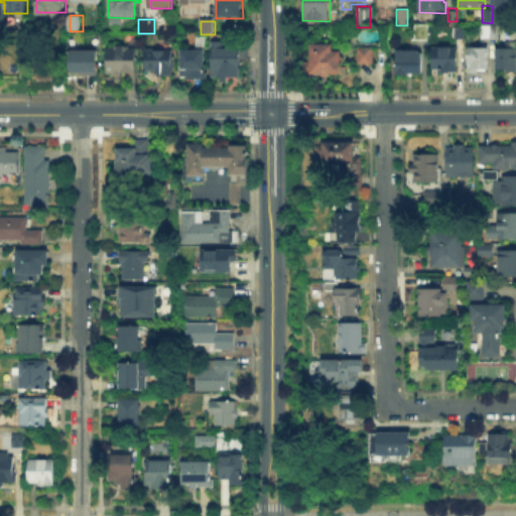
[(452,40),(452,25),(463,25),(463,41),(452,40)]
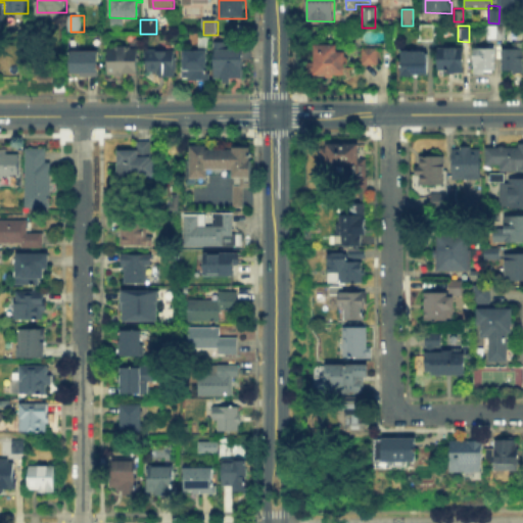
[(489,40),(489,26),(503,26),(503,40),(489,40)]
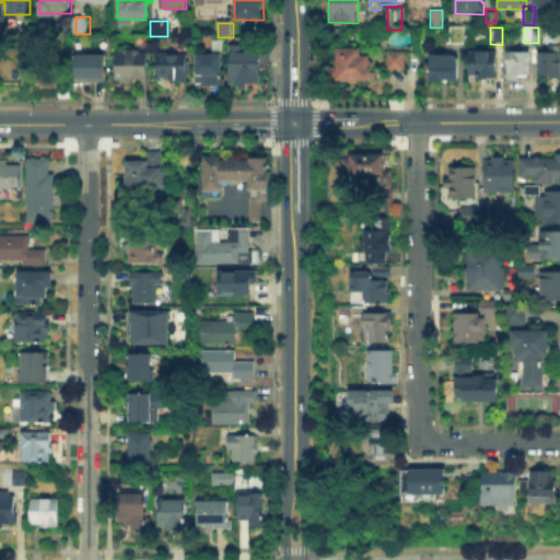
[(451,41),(451,28),(465,28),(465,41),(451,41)]
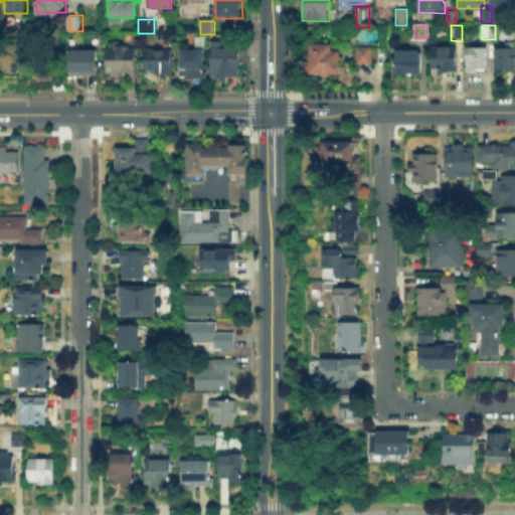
[(332,43),(332,52),(340,52),(340,74),(310,74),(310,43),(332,43)]
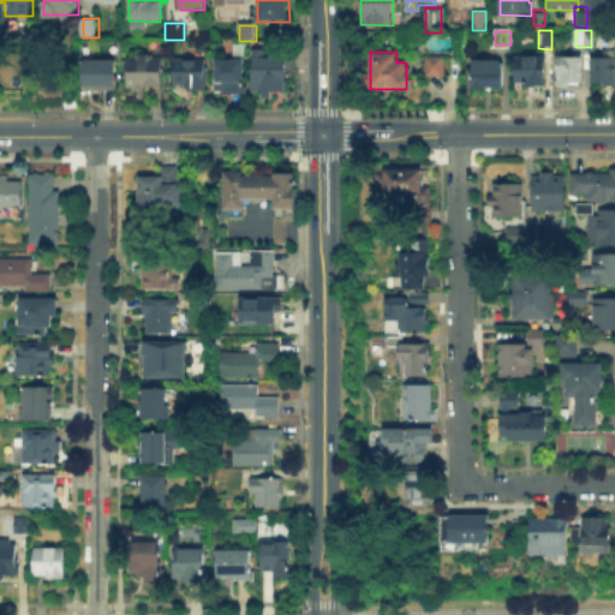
[(127,88),(127,53),(162,53),(162,88),(127,88)]
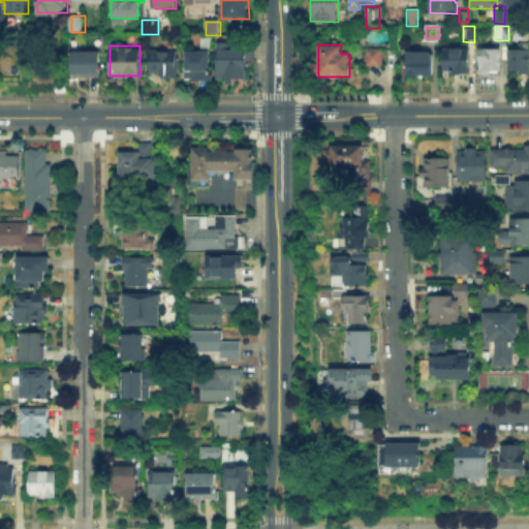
[(366,66),(367,48),(386,48),(386,65),(382,65),(382,66),(366,66)]
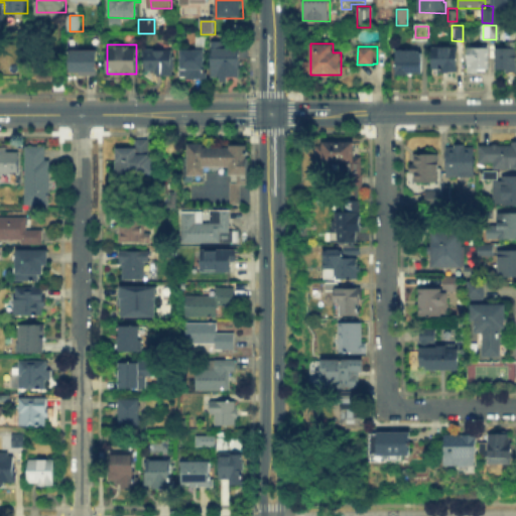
[(66,74),(66,47),(96,48),(95,74),(66,74)]
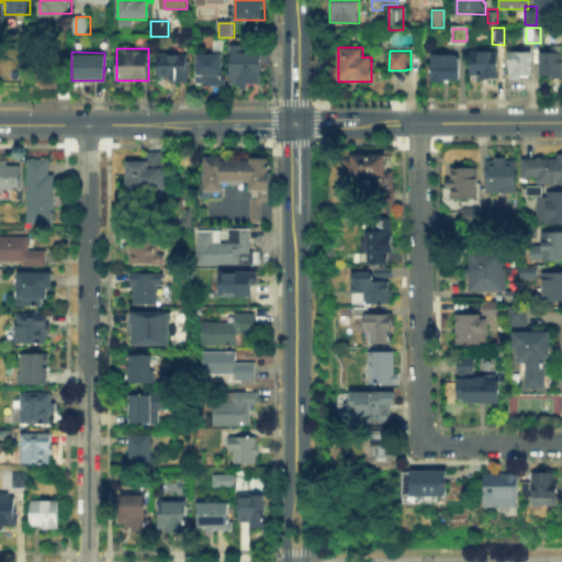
[(231,83),(232,52),(262,52),(262,83),(231,83)]
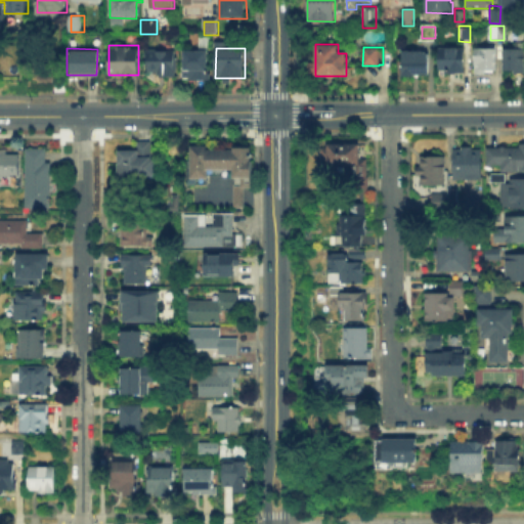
[(505,50),(515,50),(515,48),(523,48),(523,72),(505,72),(505,50)]
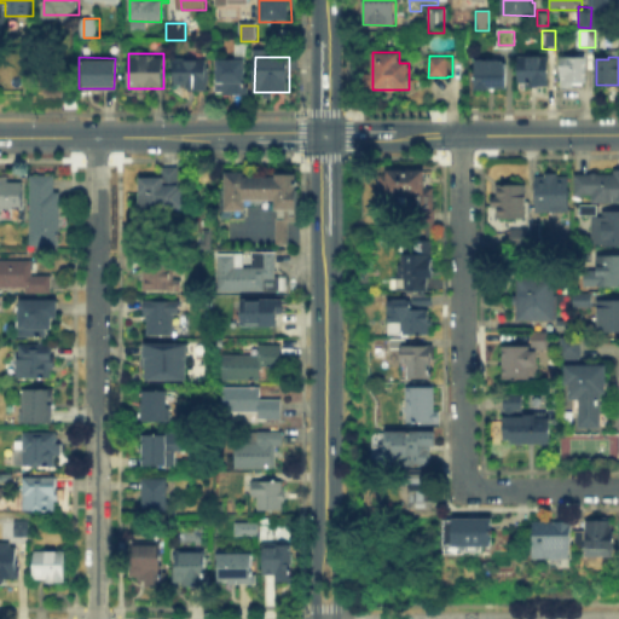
[(519,58),(549,58),(549,87),(519,87),(519,58)]
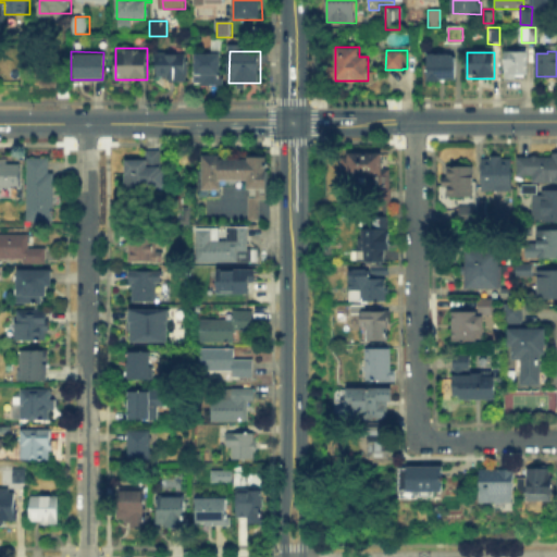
[(195,77),(195,53),(222,54),(222,77),(195,77)]
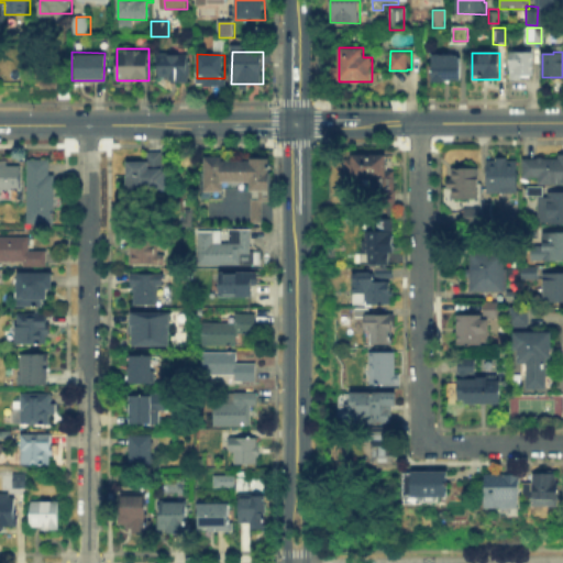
[(188,77),(188,84),(169,84),(169,77),(157,77),(158,55),(188,55),(188,77)]
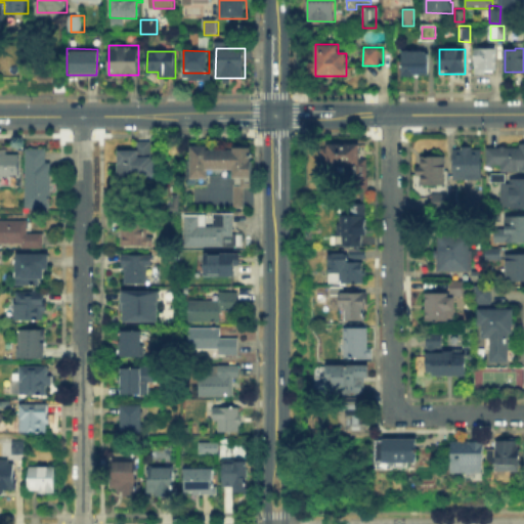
[(475,51),(494,51),(493,74),(474,73),(475,51)]
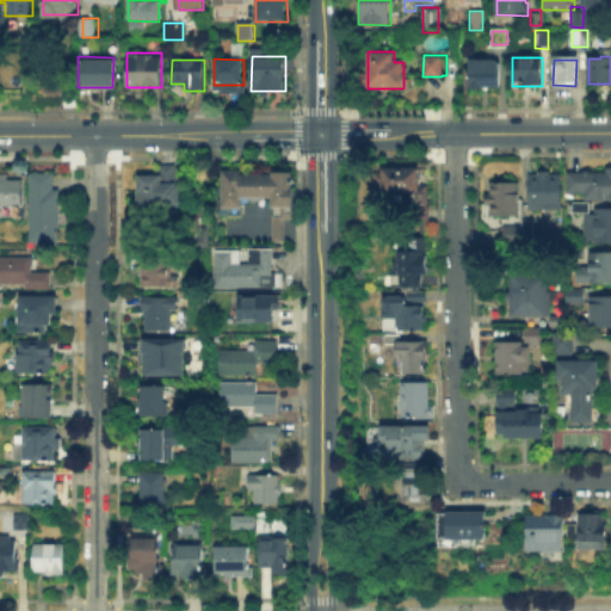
[(470,63),(499,63),(499,91),(470,91),(470,63)]
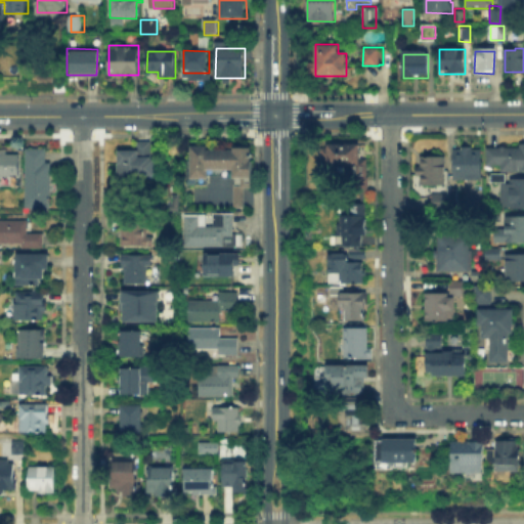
[(151,139),(151,151),(155,151),(155,176),(119,176),(120,151),(136,151),(136,139),(151,139)]
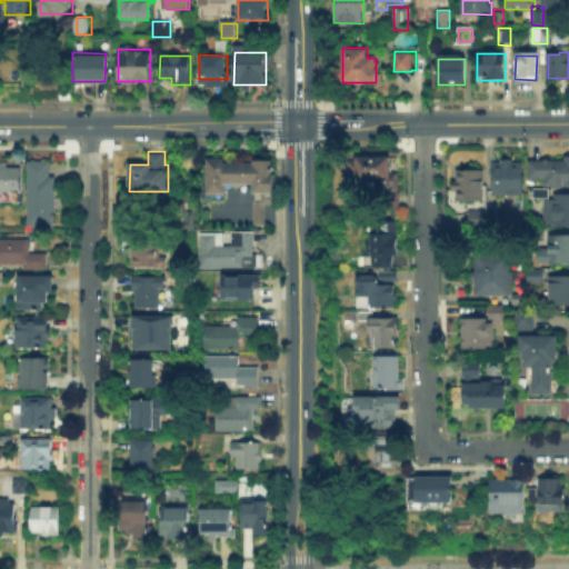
[(389,170),(398,170),(398,191),(400,191),(400,203),(381,203),(381,181),(353,180),(353,169),(353,157),(389,157),(389,170)]
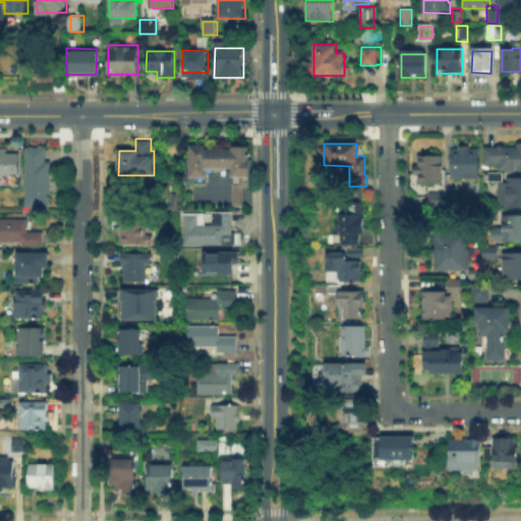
[(207,146),(207,149),(236,149),(236,147),(251,147),(251,184),(249,184),(249,186),(243,186),(243,206),(233,206),(233,173),(206,173),(206,183),(189,183),(189,148),(191,148),(191,146),(207,146)]
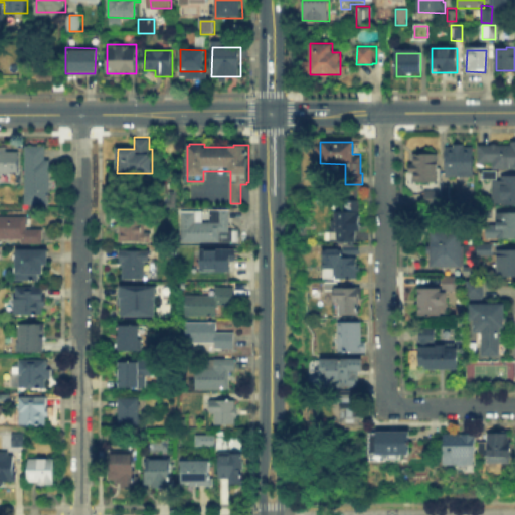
[(45,145),(45,161),(50,161),(50,205),(25,205),(25,145),(45,145)]
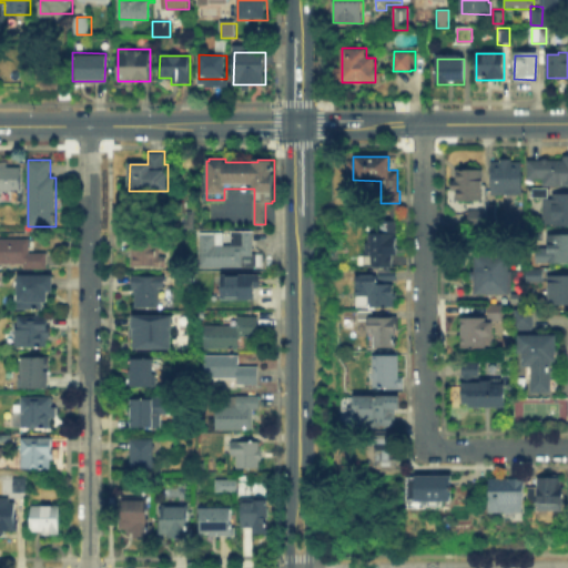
[(567,188),(543,188),(543,180),(528,180),(528,160),(567,160),(567,188)]
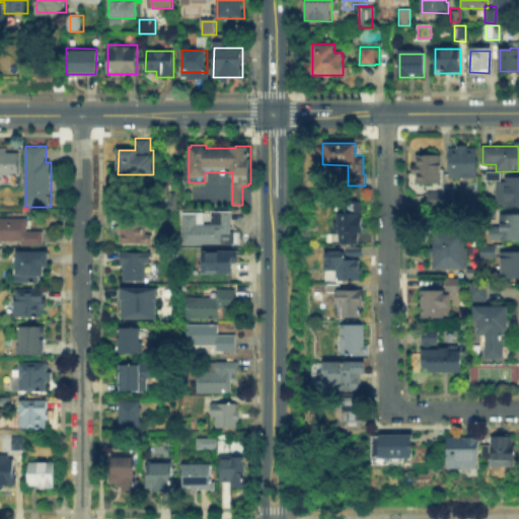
[(1,175),(0,175),(0,149),(17,150),(17,171),(1,171),(1,175)]
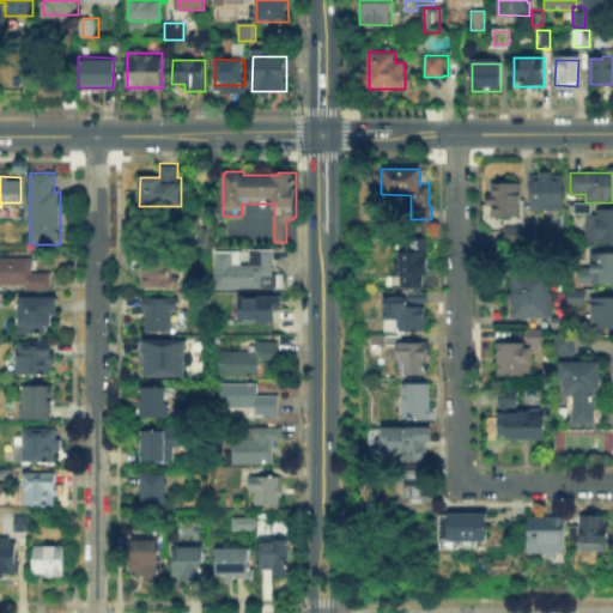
[(530,207),(530,176),(563,176),(563,207),(530,207)]
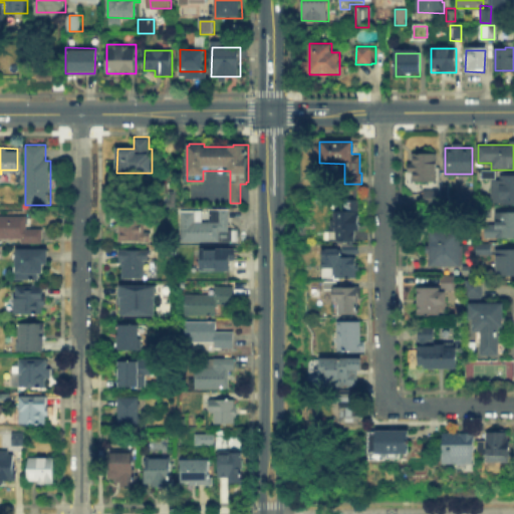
[(413,157),(437,157),(437,182),(413,182),(413,157)]
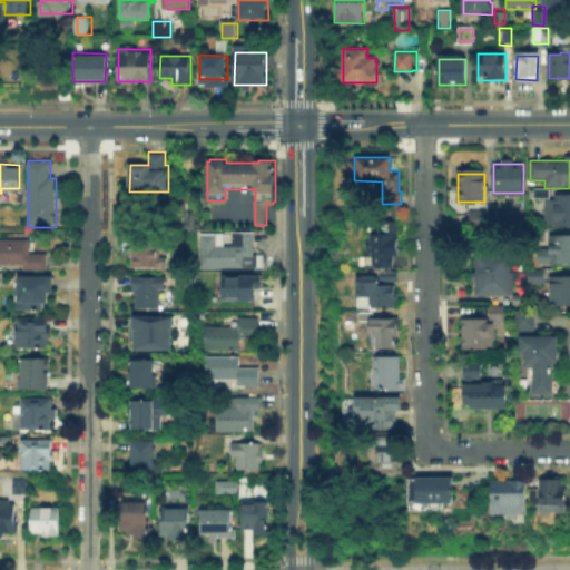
[(533,200),(533,189),(549,189),(549,200),(533,200)]
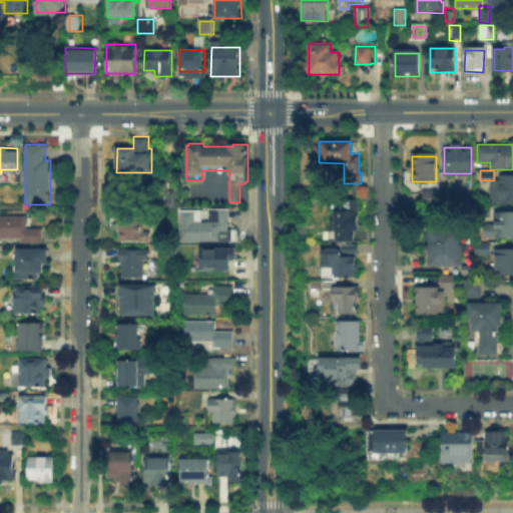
[(500,178),(512,178),(512,205),(500,205),(500,178)]
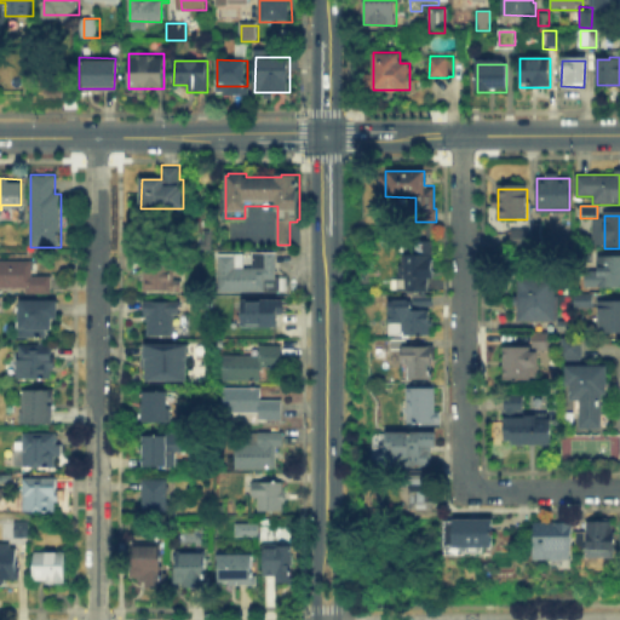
[(507,244),(507,227),(528,228),(528,244),(507,244)]
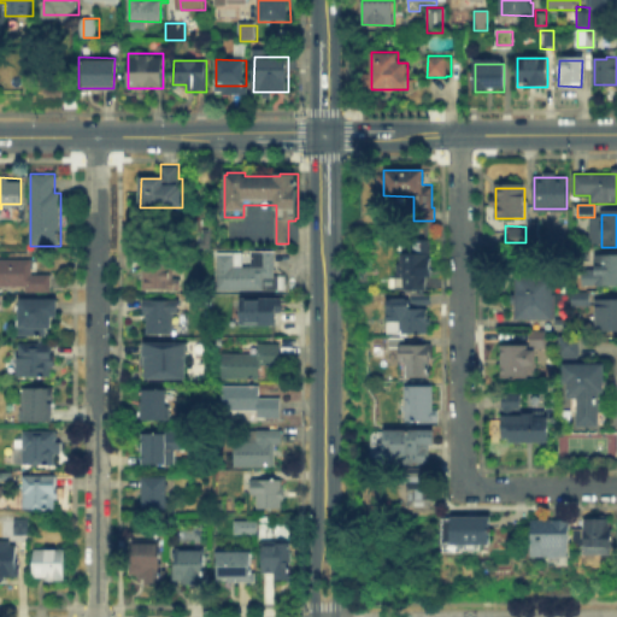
[(198,247),(198,228),(211,228),(211,247),(198,247)]
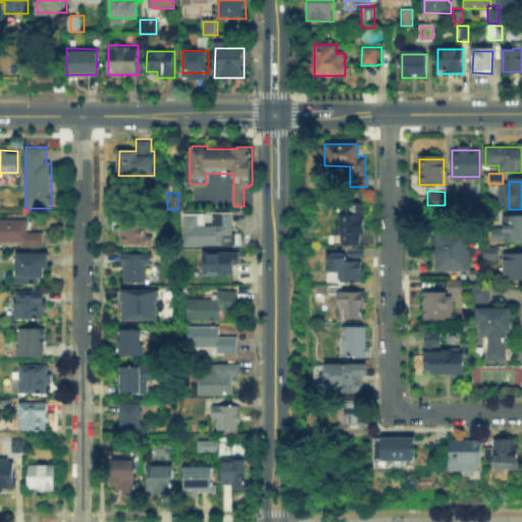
[(342,246),(337,245),(337,216),(342,216),(342,207),(362,207),(362,229),(356,229),(356,246),(342,246)]
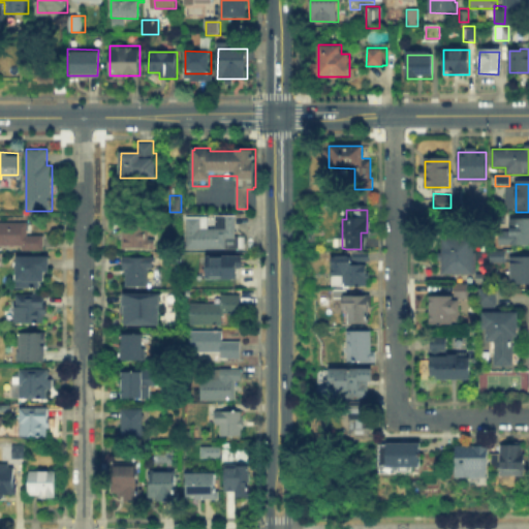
[(494,219),(494,211),(503,211),(503,219),(494,219)]
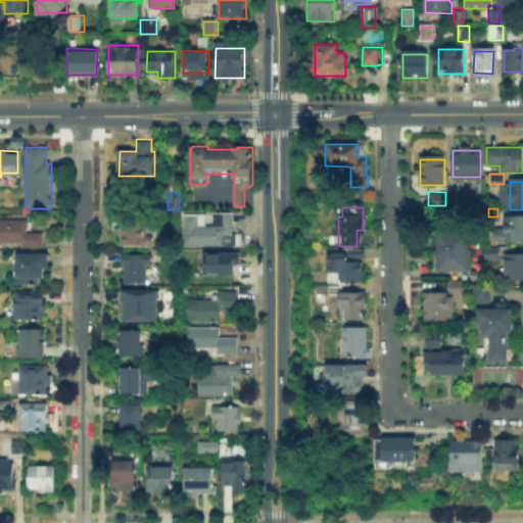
[(204,214),(204,228),(211,228),(211,215),(232,215),(232,233),(241,233),(241,247),(185,246),(185,214),(204,214)]
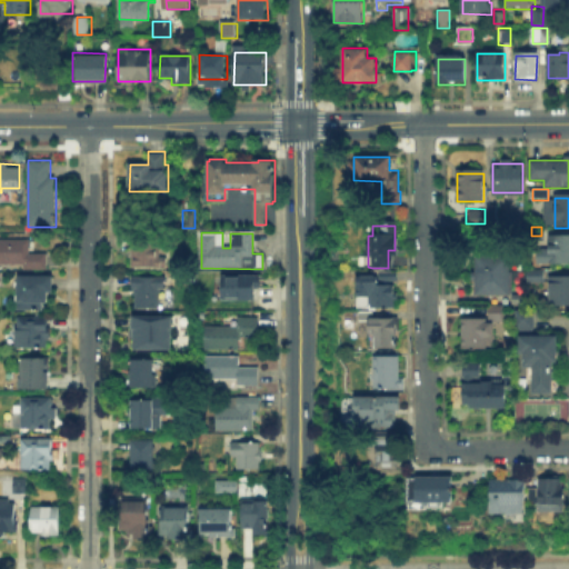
[(158,247),(158,255),(168,255),(168,267),(158,267),(158,268),(132,268),(132,237),(158,237),(158,247)]
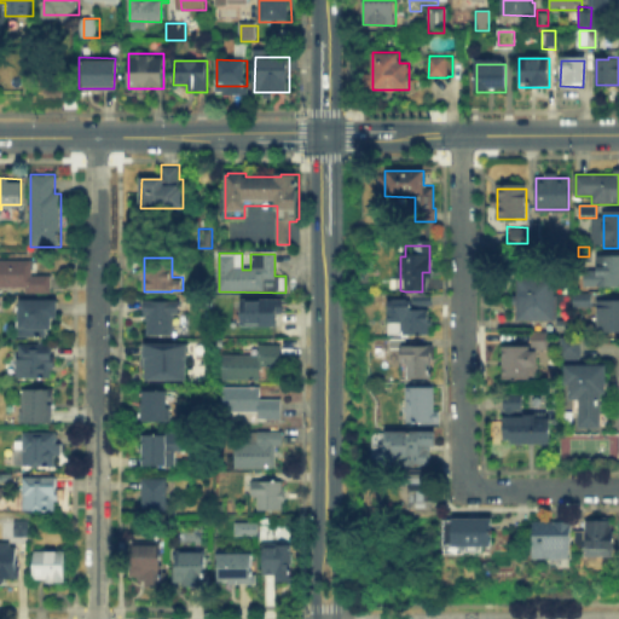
[(618,287),(597,287),(597,259),(618,259),(618,287)]
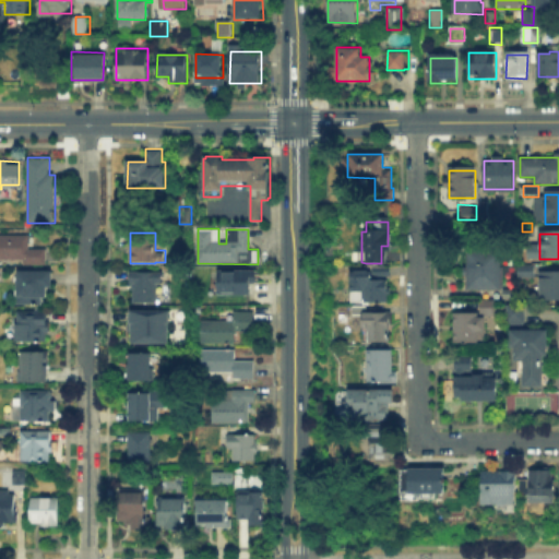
[(0,258),(0,235),(24,235),(24,259),(0,258)]
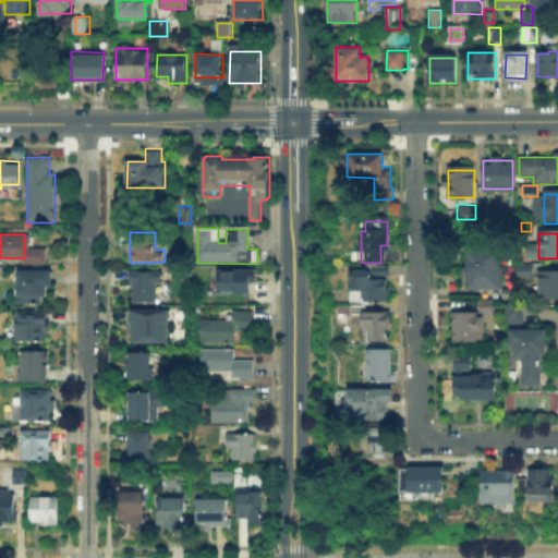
[(26,266),(26,252),(45,252),(45,266),(26,266)]
